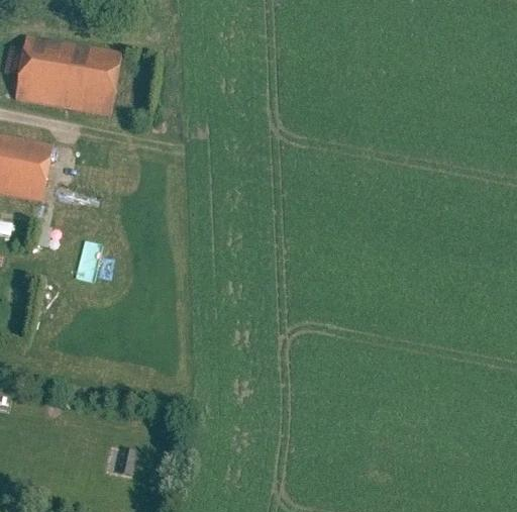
[(122,52),(26,35),(15,98),(111,114),(122,52)]
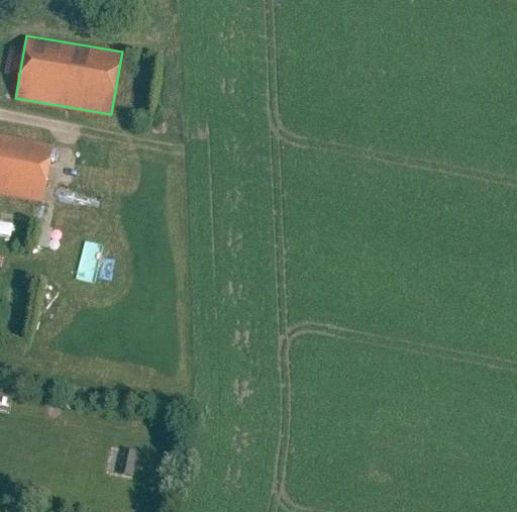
[(0,191),(42,200),(54,143),(0,133),(0,191)]
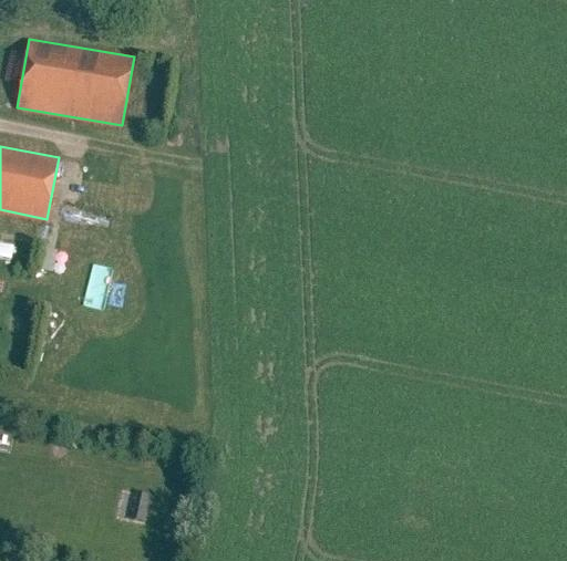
[(0,256),(10,258),(12,246),(0,242),(0,256)]
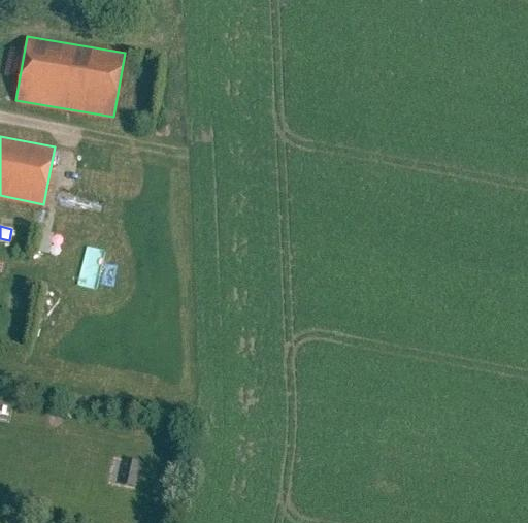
[(54,231),(42,228),(38,249),(50,251),(54,231)]
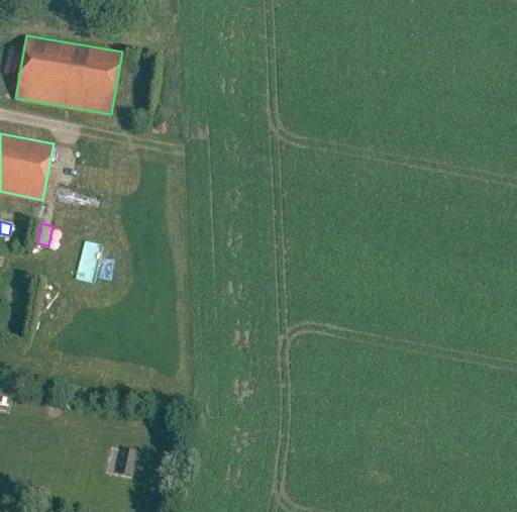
[(122,446),(117,474),(128,476),(133,448),(122,446)]
